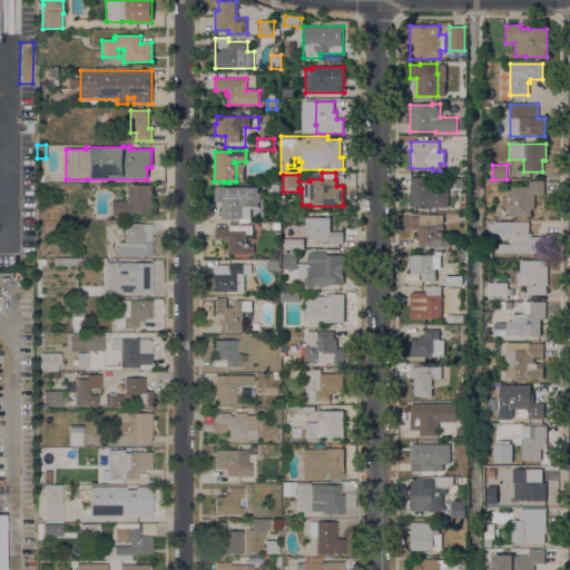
[(410,178),(425,178),(425,185),(436,185),(436,186),(439,186),(439,189),(448,189),(448,208),(431,208),(431,207),(429,207),(429,208),(424,208),(424,207),(422,207),(422,209),(420,209),(420,207),(410,207),(410,178)]
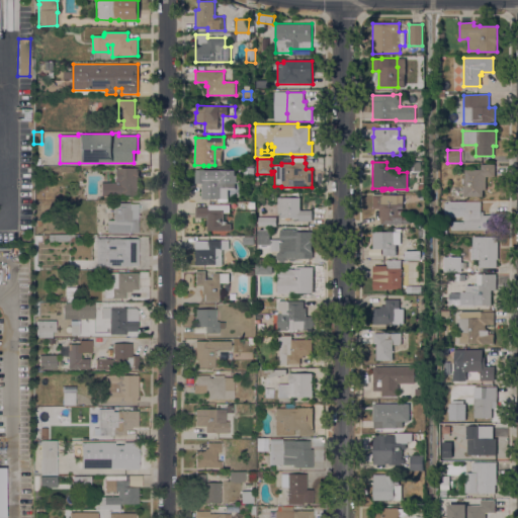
[(481,170),(481,164),(494,164),(494,177),(486,177),(486,190),(483,190),(483,197),(464,197),(464,196),(462,196),(462,188),(464,188),(464,170),(481,170)]
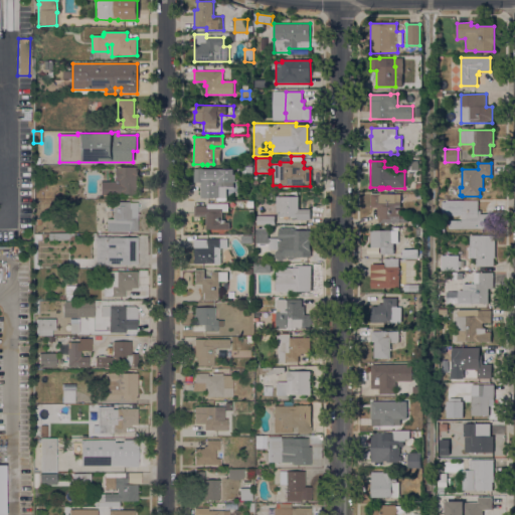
[(137,169),(138,169),(138,177),(137,177),(137,194),(116,194),(116,195),(100,195),(100,181),(114,181),(114,167),(137,167),(137,169)]
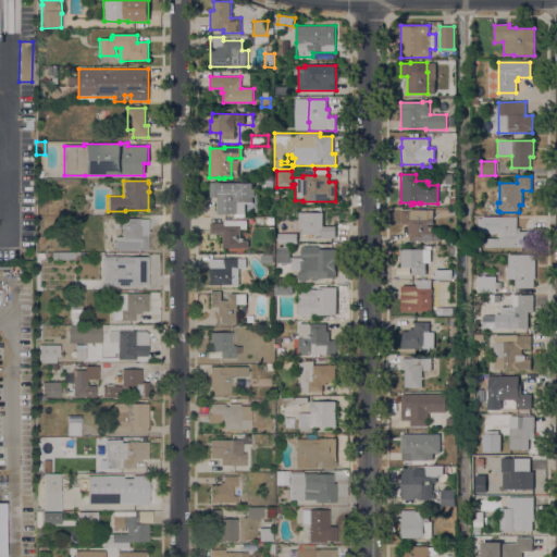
[(254,183),(254,189),(255,189),(255,197),(252,197),(252,202),(245,202),(245,215),(217,214),(217,198),(209,198),(209,183),(254,183)]
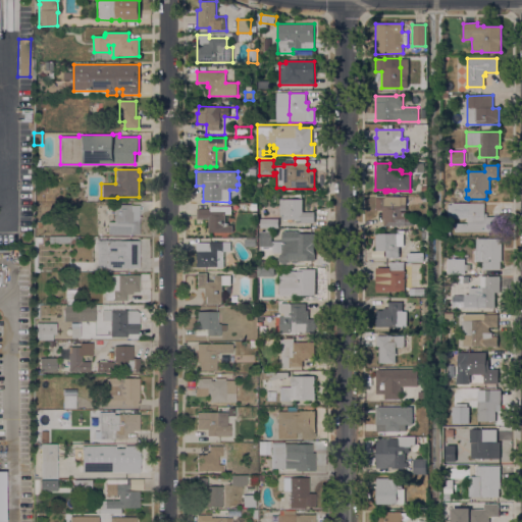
[(406,197),(406,211),(401,211),(401,212),(406,212),(406,217),(414,217),(413,226),(384,226),(384,219),(381,219),(381,211),(375,211),(375,196),(406,197)]
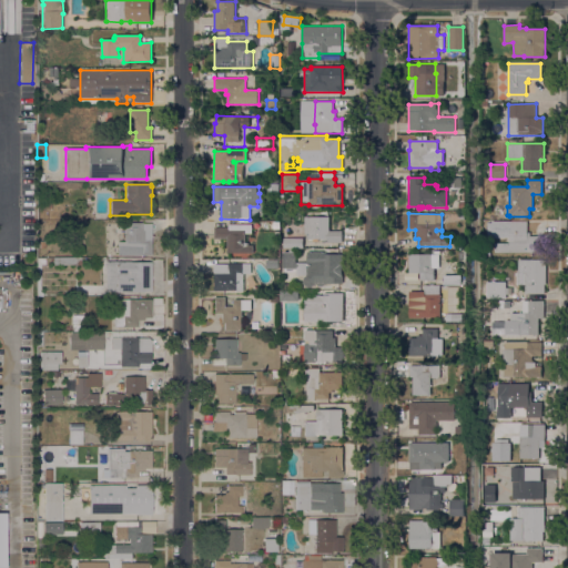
[(328,217),(328,231),(342,231),(342,243),(322,243),(322,240),(317,240),(317,242),(312,242),(312,240),(306,240),(306,234),(304,234),(304,217),(328,217)]
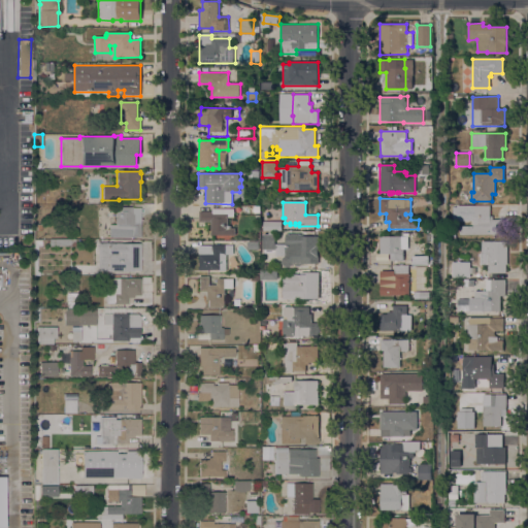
[(140,237),(108,237),(108,225),(114,225),(114,206),(131,206),(131,207),(140,207),(140,237)]
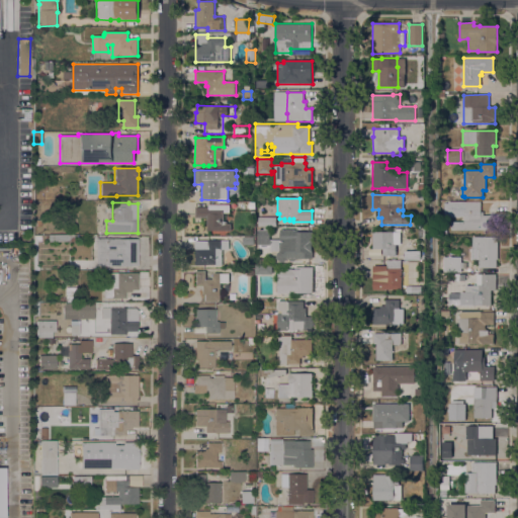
[(481,202),(481,212),(483,212),(483,216),(494,216),(494,231),(451,231),(451,222),(463,222),(463,217),(448,217),(448,216),(444,216),(444,203),(448,203),(448,202),(481,202)]
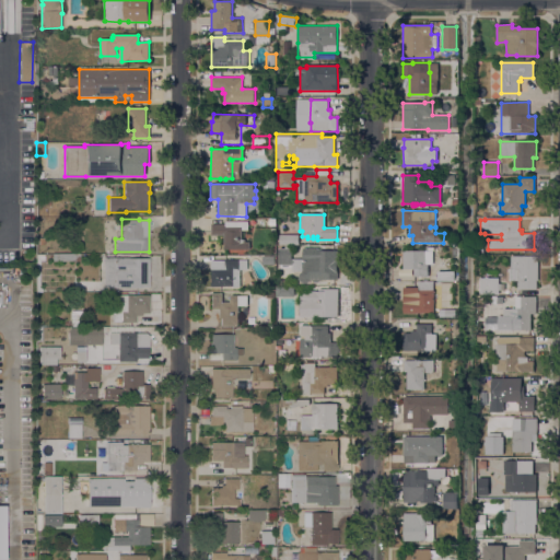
[(247,222),(247,231),(242,231),(242,240),(244,240),(244,243),(249,243),(249,249),(224,251),(224,236),(211,236),(211,224),(225,224),(224,222),(247,222)]
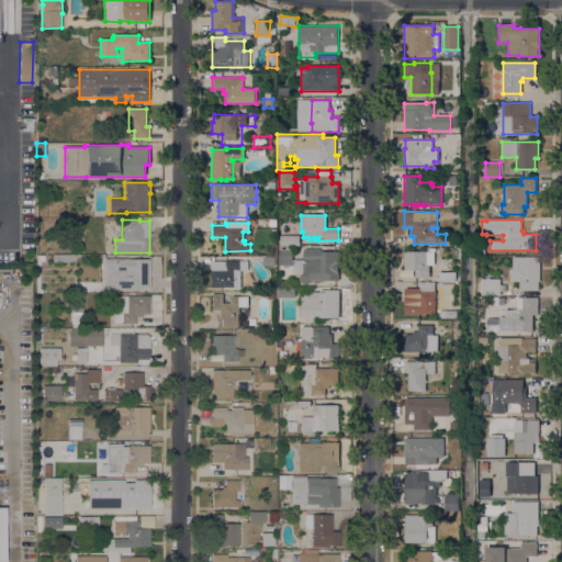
[(299,233),(299,236),(300,236),(300,246),(280,246),(280,243),(277,243),(277,236),(284,236),(284,232),(299,233)]
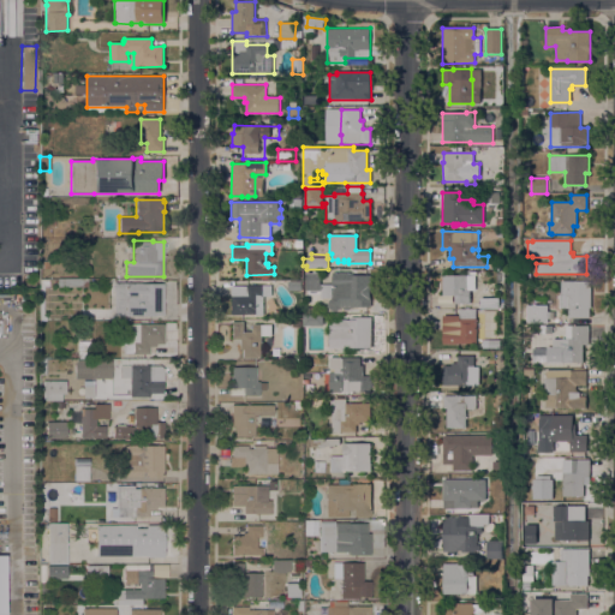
[(348,273),(348,275),(370,275),(370,308),(358,308),(352,308),(350,310),(344,311),(341,308),(338,311),(332,311),(328,308),(328,302),(330,298),(321,299),(321,291),(306,291),(306,274),(312,274),(312,270),(317,270),(317,273),(320,273),(320,285),(332,285),(332,273),(348,273)]
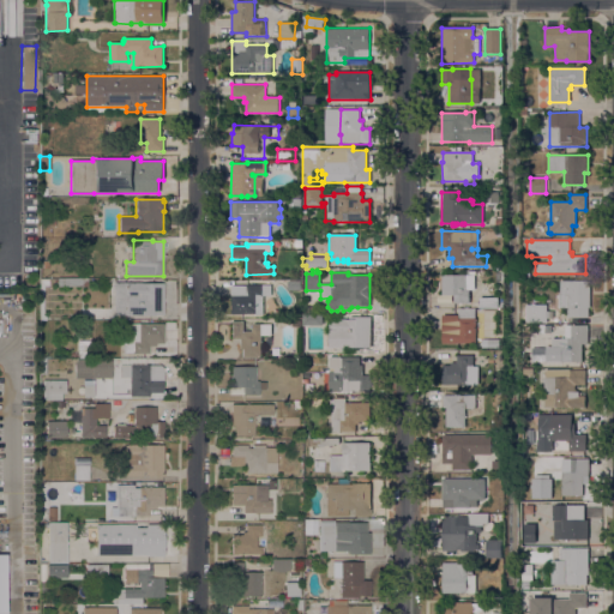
[(441,275),(465,275),(465,271),(469,271),(475,271),(475,276),(474,276),(474,290),(469,290),(469,304),(453,304),(453,295),(441,295),(441,275)]
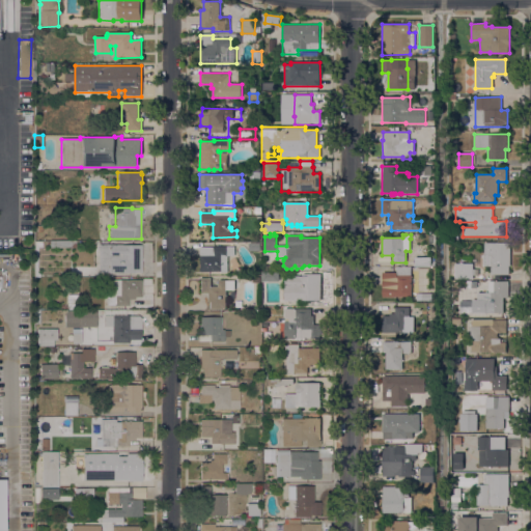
[(510,243),(509,266),(508,266),(508,275),(490,275),(490,267),(483,267),(483,250),(481,250),(481,244),(484,244),(484,243),(510,243)]
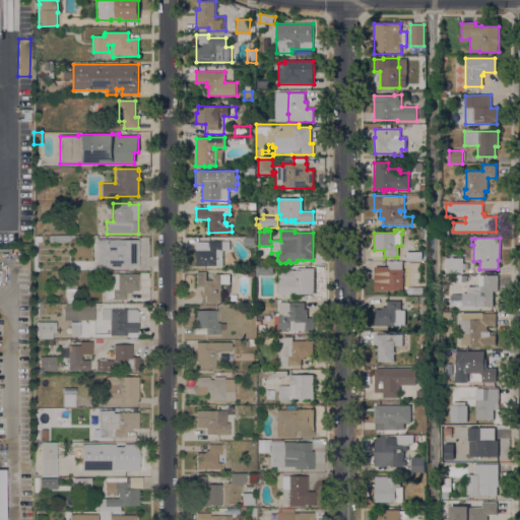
[(96,239),(120,239),(120,240),(138,240),(138,267),(96,266),(96,239)]
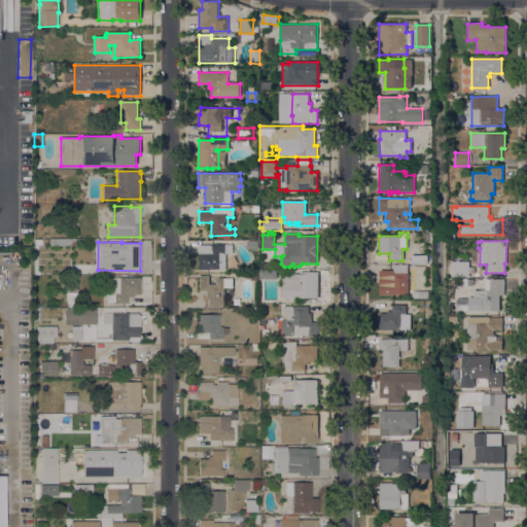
[(199,245),(211,245),(211,244),(233,245),(233,254),(225,254),(225,271),(218,271),(218,270),(199,270),(199,245)]
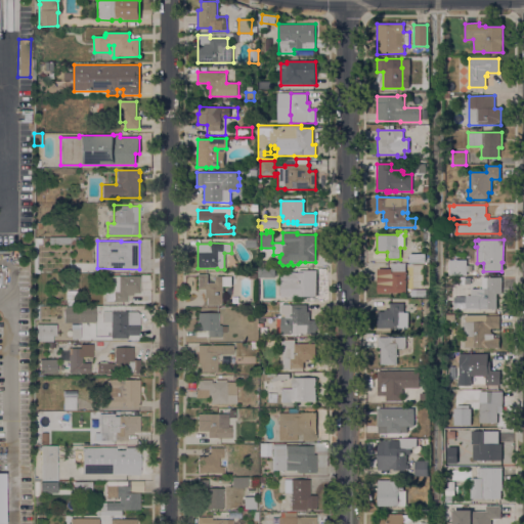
[(467,260),(467,275),(448,275),(448,260),(467,260)]
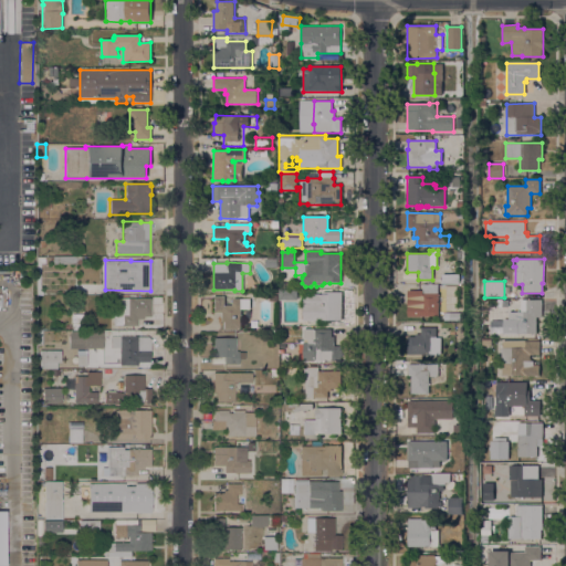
[(408,291),(422,291),(422,286),(433,286),(438,286),(438,293),(439,293),(439,316),(408,316),(408,302),(408,291)]
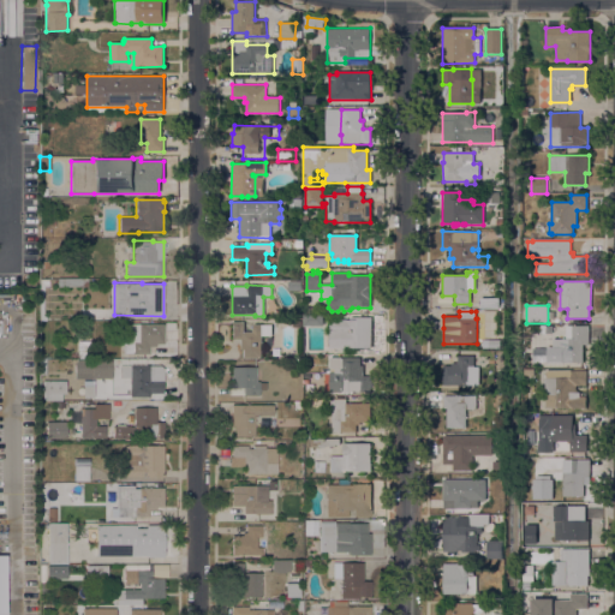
[(304,327),(303,316),(323,316),(323,326),(304,327)]
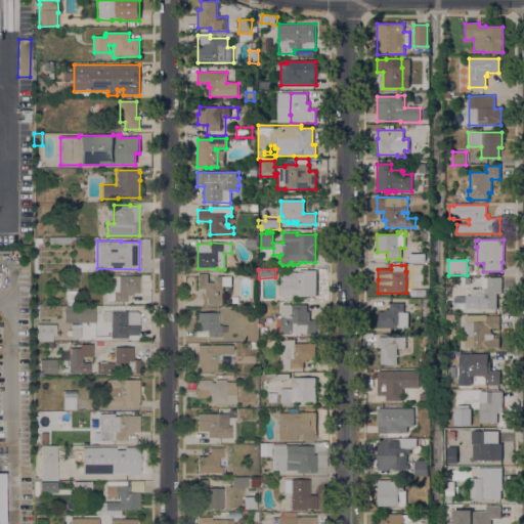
[(316,298),(280,297),(280,272),(304,272),(304,270),(316,270),(316,298)]
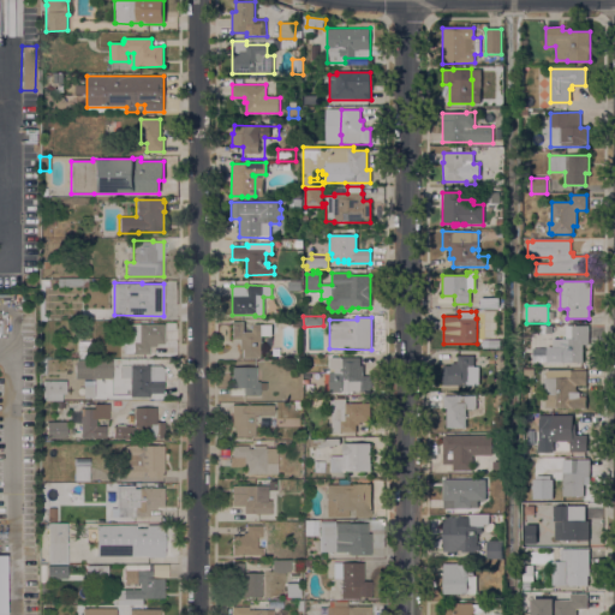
[(272,324),(272,336),(262,336),(261,358),(242,358),(242,348),(239,348),(239,339),(231,339),(232,322),(244,322),(244,332),(252,333),(252,324),(272,324)]
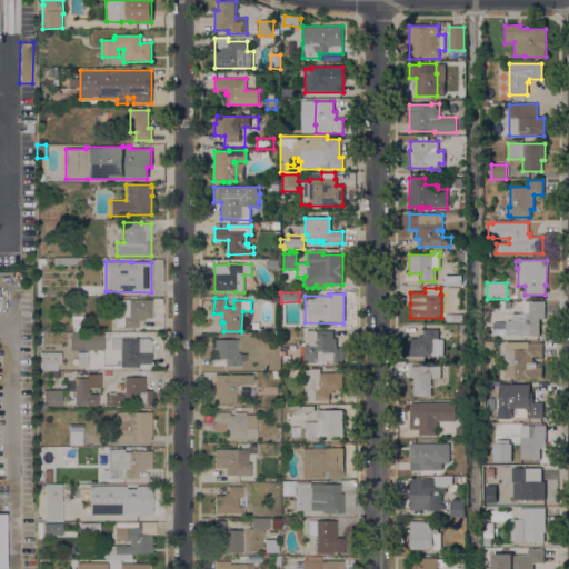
[(151,300),(151,318),(143,318),(143,320),(138,320),(138,327),(122,327),(113,327),(113,318),(118,318),(119,300),(151,300)]
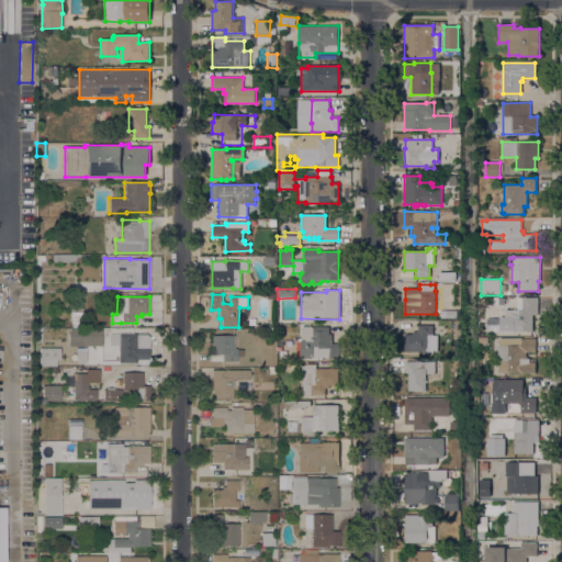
[(505,310),(523,310),(523,298),(537,298),(537,315),(532,315),(532,332),(513,332),(513,333),(501,333),(501,318),(505,318),(505,310)]
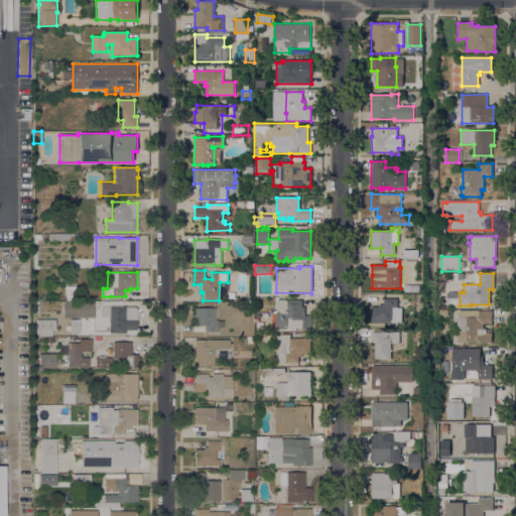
[(77,300),(66,300),(66,286),(77,286),(77,300)]
